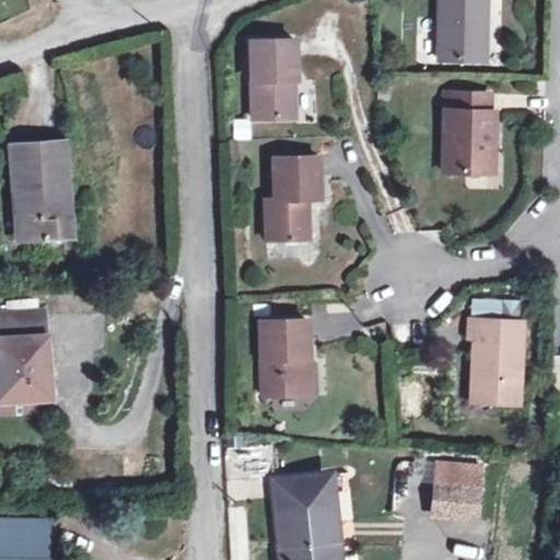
[(439,0),(436,60),(474,62),(475,24),(485,25),(486,0),(439,0)]
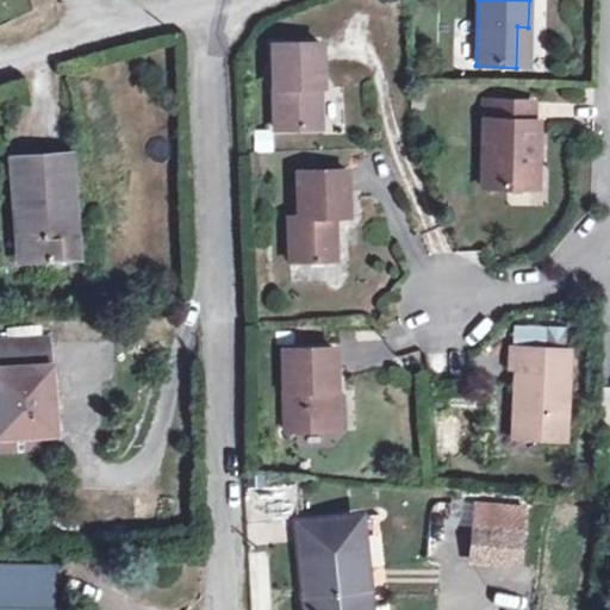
[(527,68),(528,27),(517,26),(516,68),(527,68)]
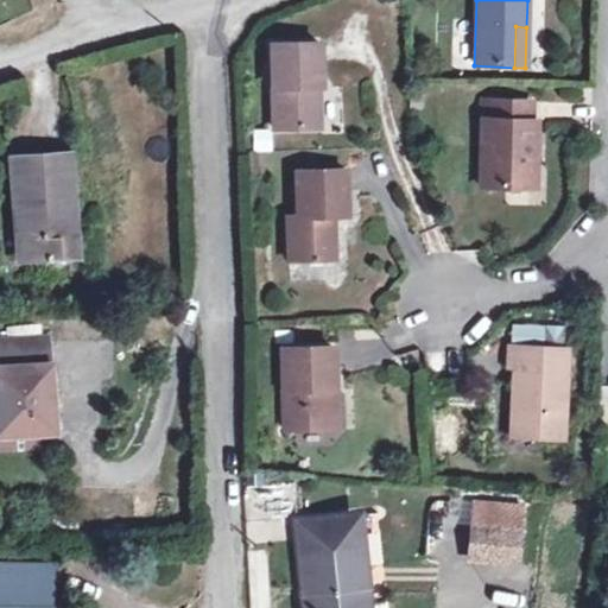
[(323,84),(322,40),(273,39),(273,124),(318,125),(316,84),(323,84)]
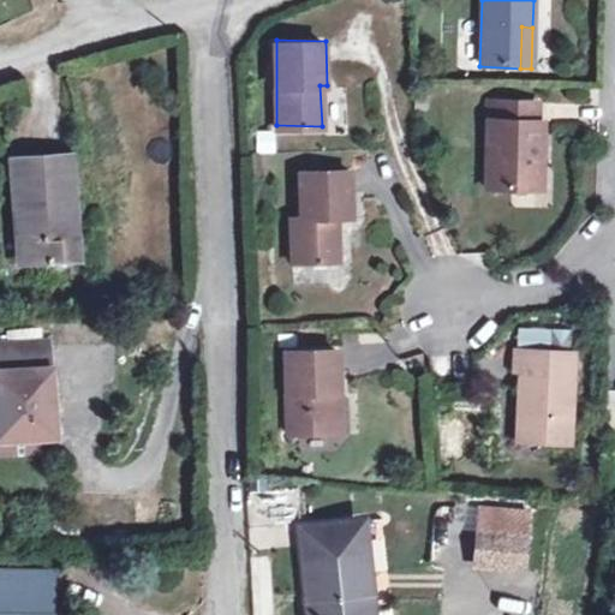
[(483,189),(529,192),(530,155),(538,156),(539,126),(532,126),(531,106),(493,103),(493,125),(484,125),(483,189)]
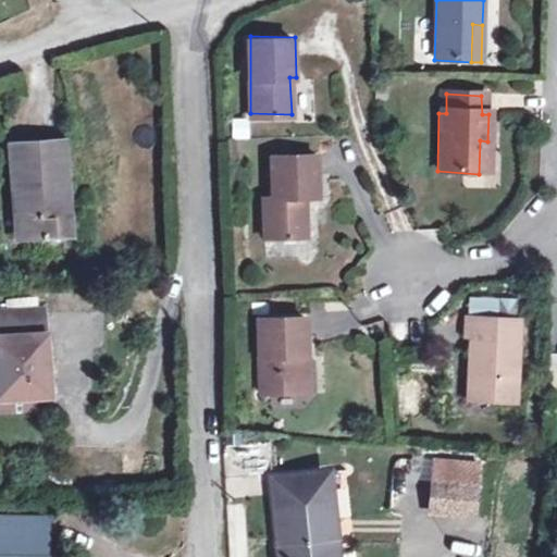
[(233,140),(250,139),(249,118),(232,119),(233,140)]
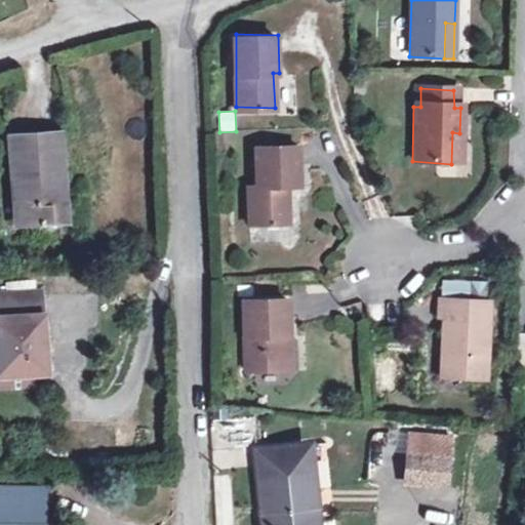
[(66,131),(6,134),(11,223),(70,219),(66,131)]
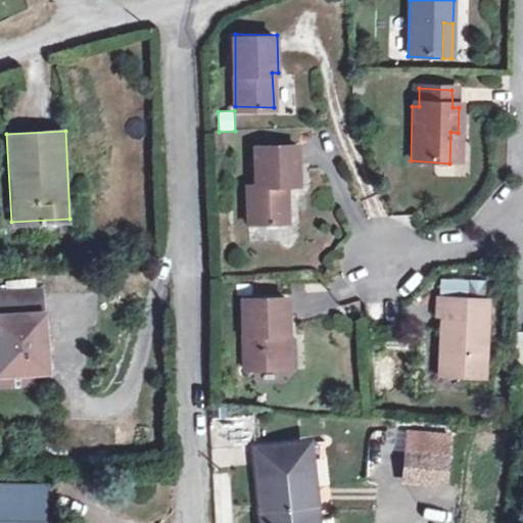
[(450,132),(449,163),(458,163),(458,133),(450,132)]
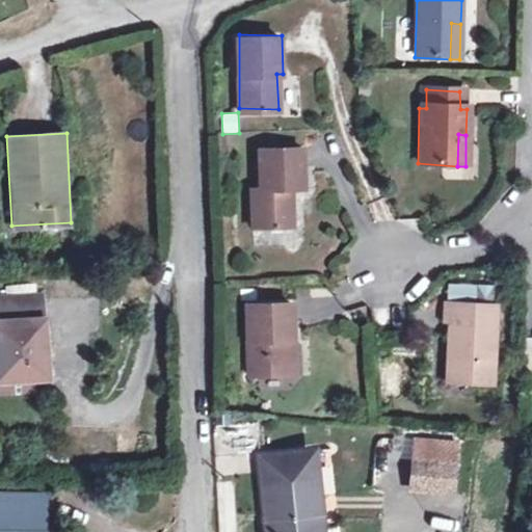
[(302,149),(261,145),(260,186),(249,186),(248,224),(290,225),(290,188),(302,188),(302,149)]
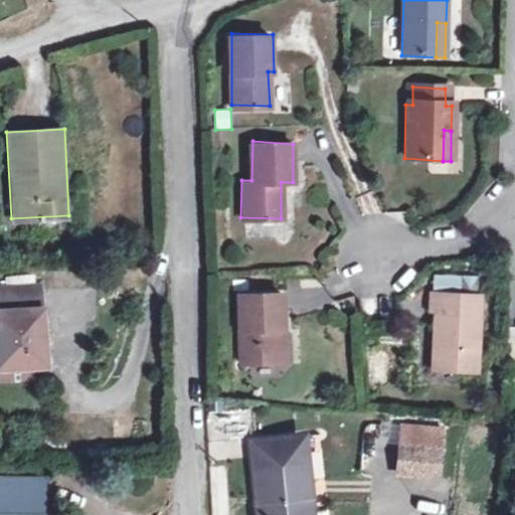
[(430,173),(458,171),(457,162),(428,164),(430,173)]
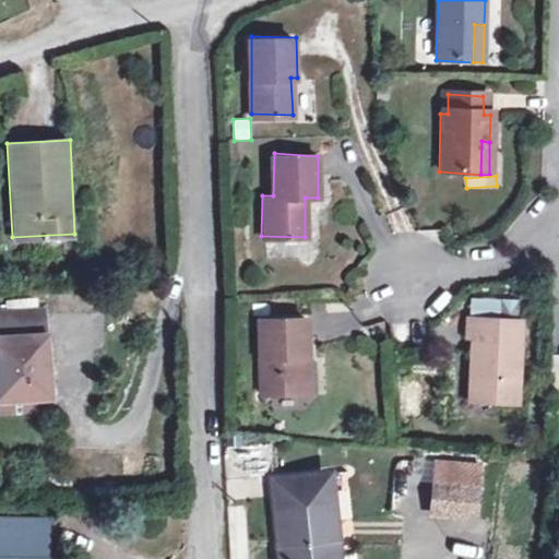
[(40,305),(0,305),(0,393),(44,394),(44,385),(50,384),(50,363),(42,363),(40,305)]
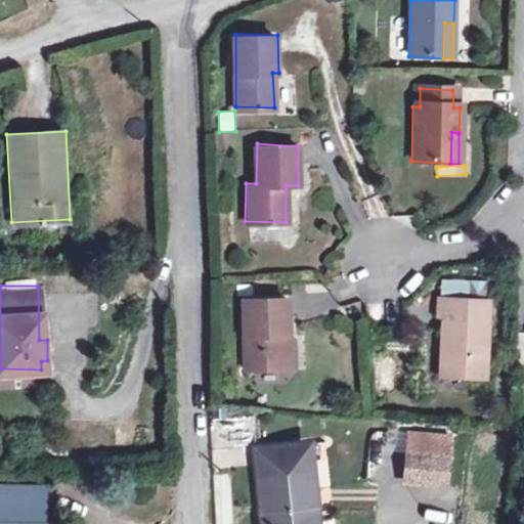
[(236,364),(276,364),(276,332),(285,332),(284,297),(235,297),(236,364)]
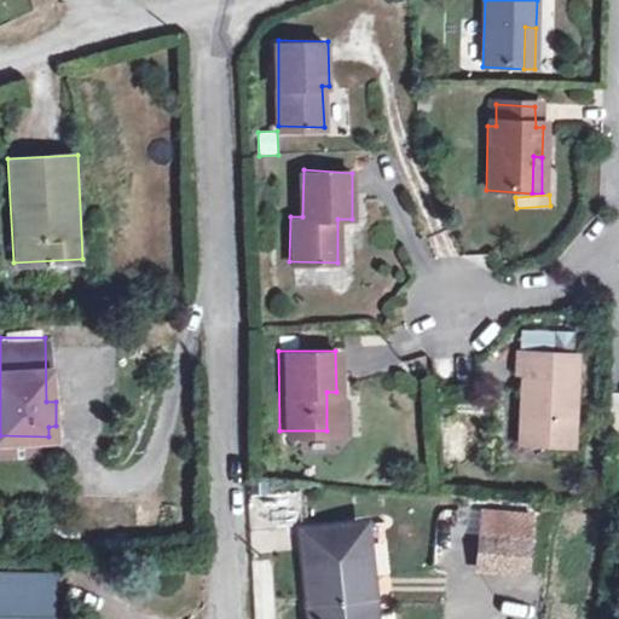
[(570,357),(510,352),(509,375),(518,375),(516,443),(565,446),(570,357)]
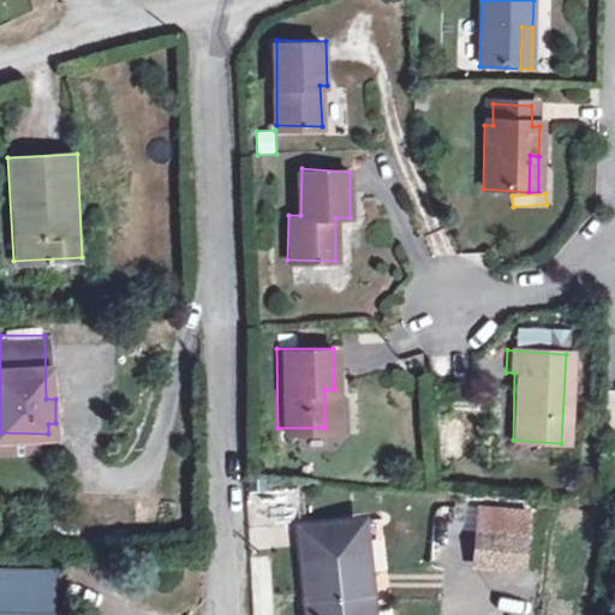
[(324,389),(324,428),(334,428),(334,389),(324,389)]
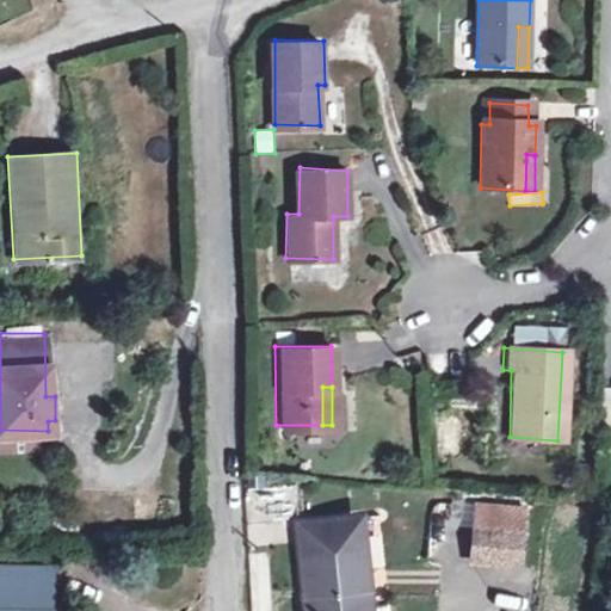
[(251,547),(297,544),(294,485),(247,488),(251,547)]
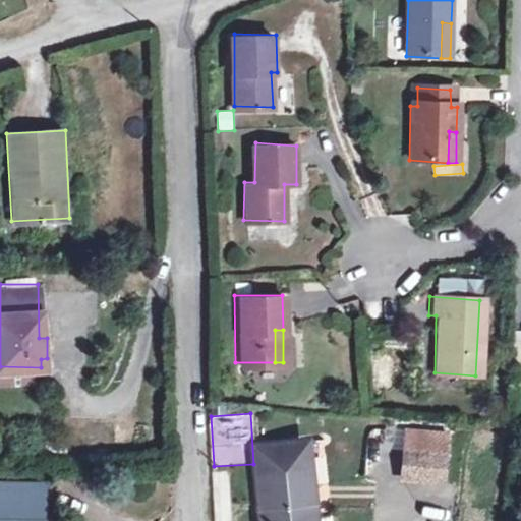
[(408,452),(444,455),(446,432),(410,427),(408,452)]
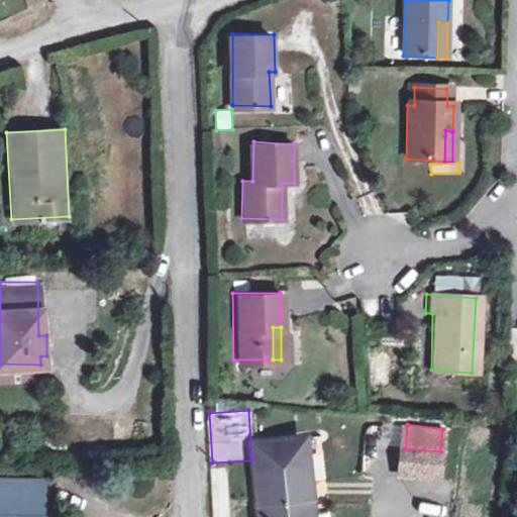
[(300,516),(301,504),(309,504),(307,461),(299,461),(298,441),(254,441),(255,462),(251,462),(252,507),(256,507),(256,516),(300,516)]
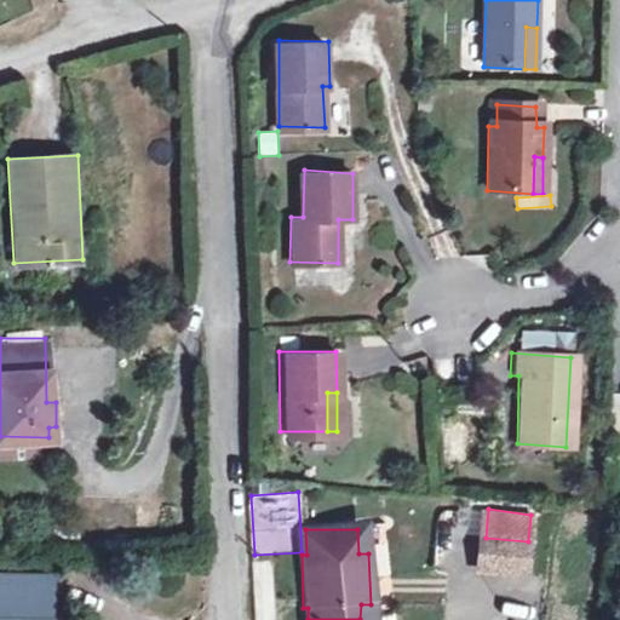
[(526,573),(528,541),(486,538),(483,568),(526,573)]
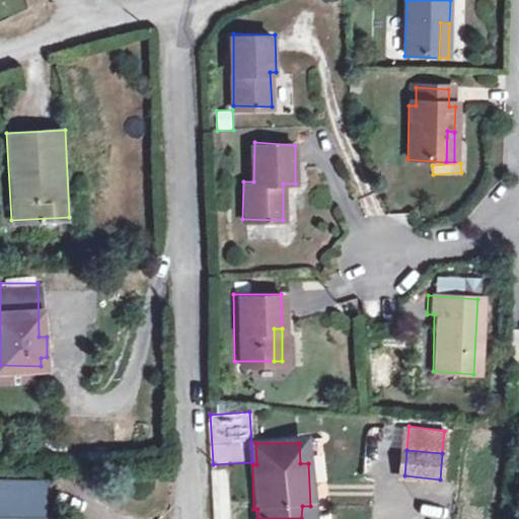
[(0,479),(0,518),(29,518),(30,480),(0,479)]
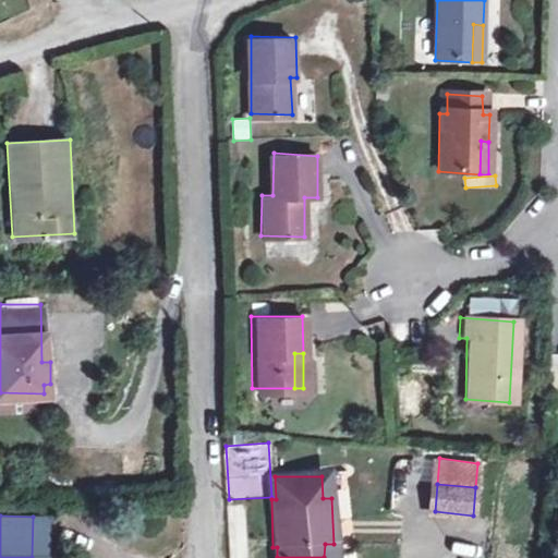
[(334,557),(334,544),(325,544),(324,557),(334,557)]
